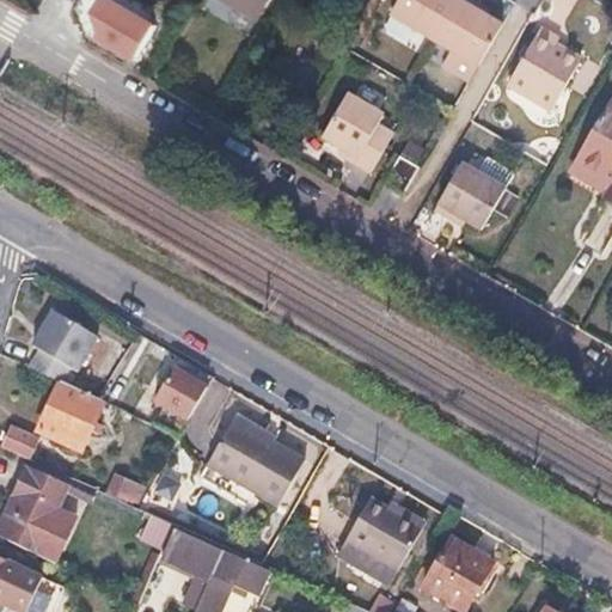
[(155,22),(117,0),(103,0),(97,11),(103,30),(101,36),(136,56),(155,22)]
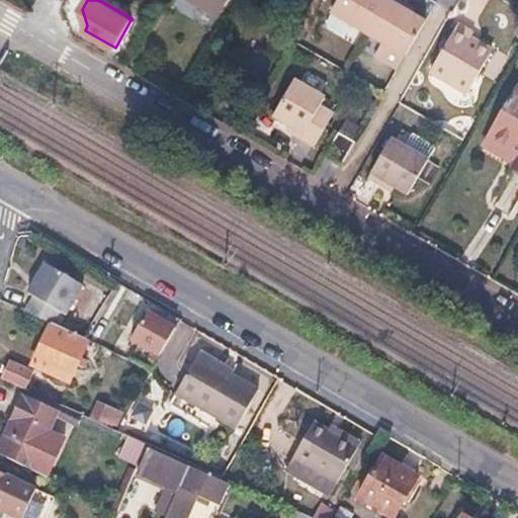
[(195,0),(219,14),(227,0),(195,0)]
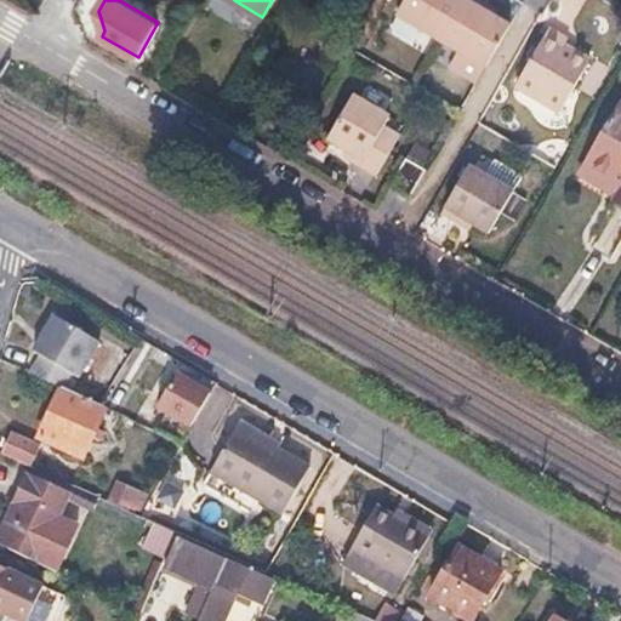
[(398,0),(391,16),(437,41),(461,0),(398,0)]
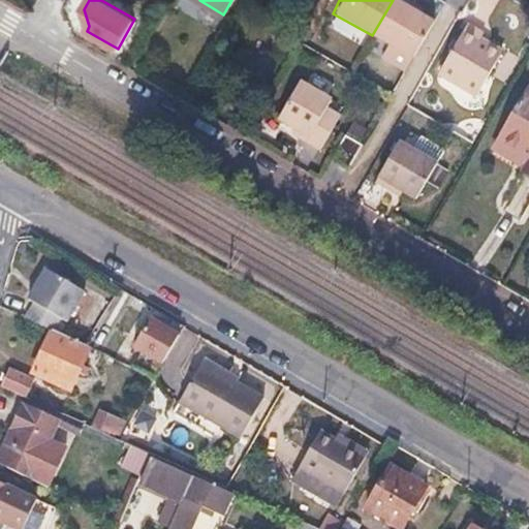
[(413,6),(403,0),(393,0),(372,35),(410,57),(430,23),(410,11),(413,6)]
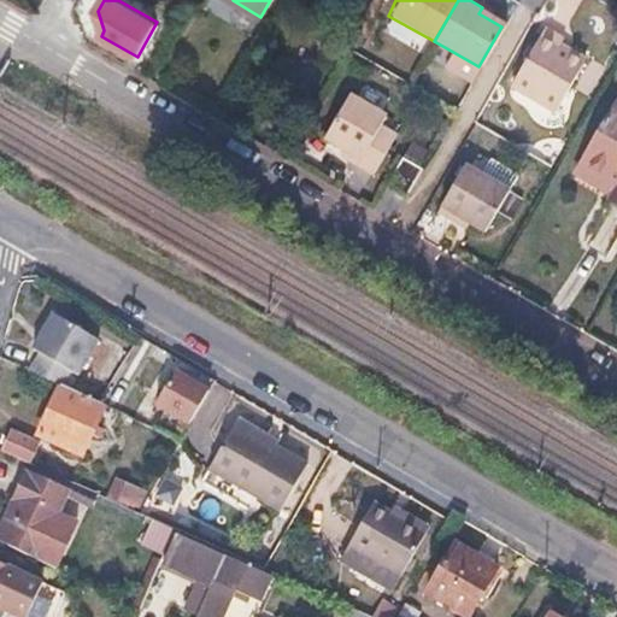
[(564,36),(546,27),(513,84),(557,109),(586,58),(559,43),(564,36)]
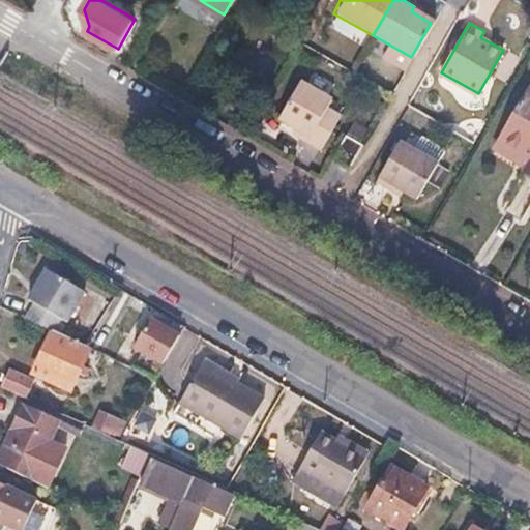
[(529,99),(524,95),(493,148),(524,166),(519,174),(529,180),(529,99)]
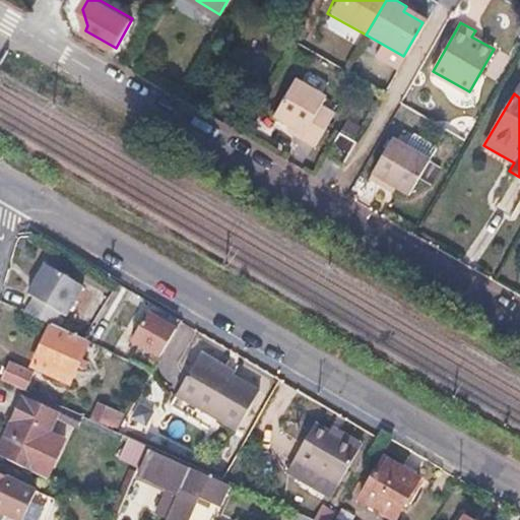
[(311,115),(281,96),(260,133),(289,150),(286,155),(301,164),(320,130),(307,122),(311,115)]
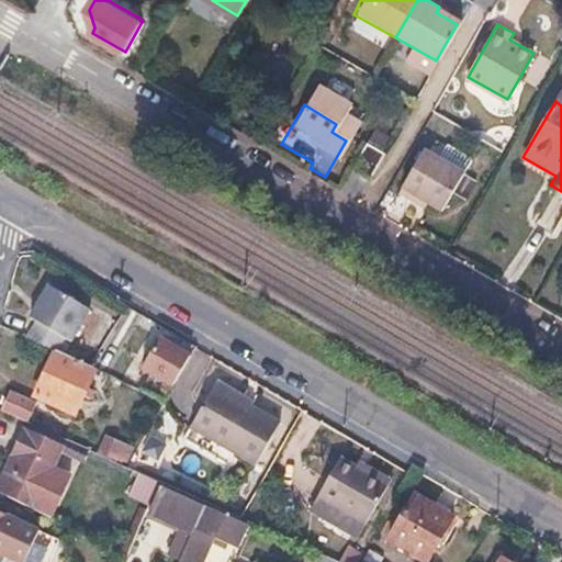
[(384,152),(367,141),(352,165),(371,176),(384,152)]
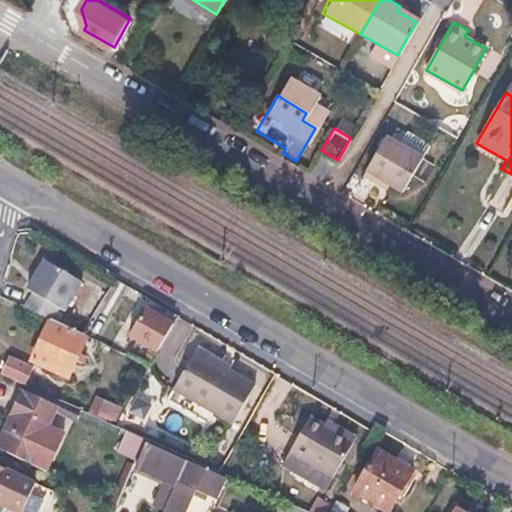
[(376,155),(353,196),(371,206),(374,200),(392,210),(412,175),(376,155)]
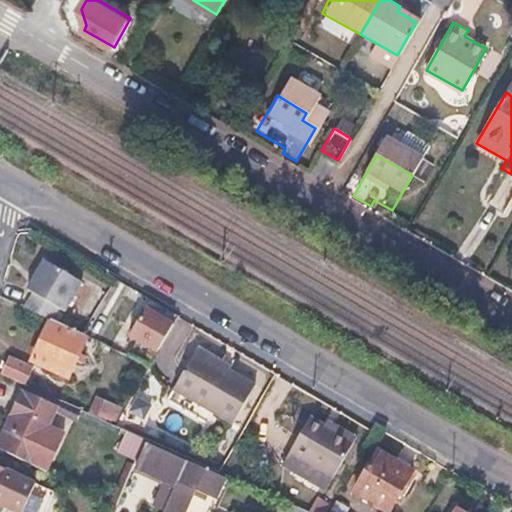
[(422,182),(412,176),(403,193),(413,198),(422,182)]
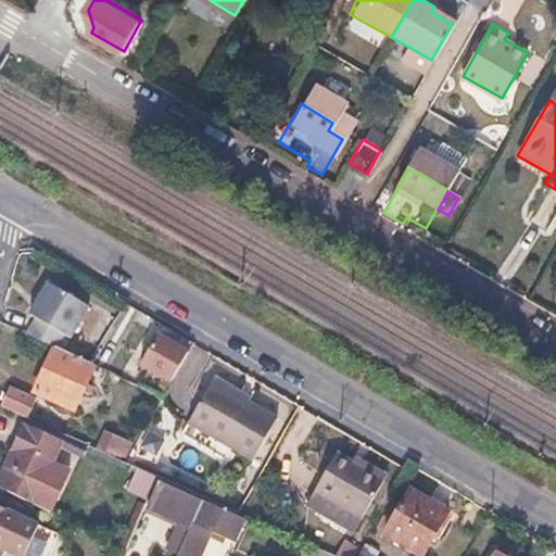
[(86,304),(45,282),(27,315),(34,318),(25,335),(53,348),(55,349),(62,333),(68,338),(86,304)]
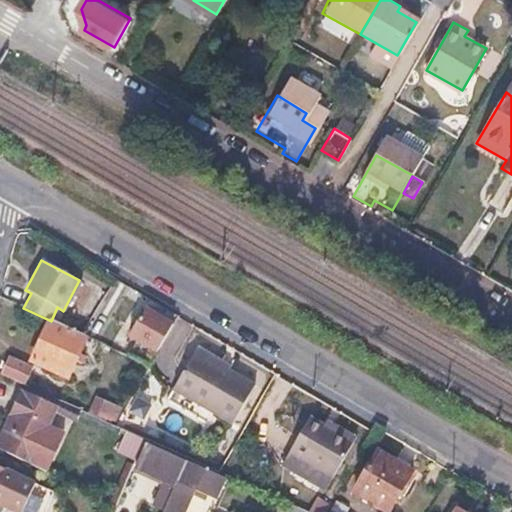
[(176,319),(146,304),(131,333),(160,348),(176,319)]
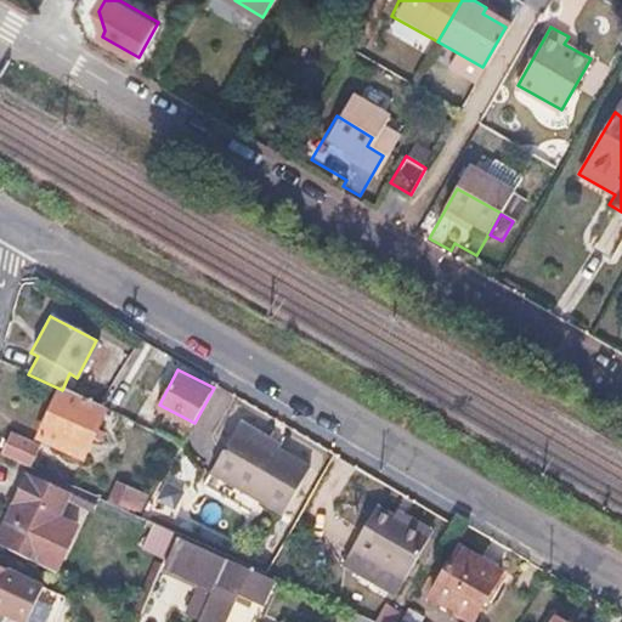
[(62,390),(60,389),(38,437),(83,457),(90,439),(100,442),(105,433),(95,429),(103,410),(62,390)]
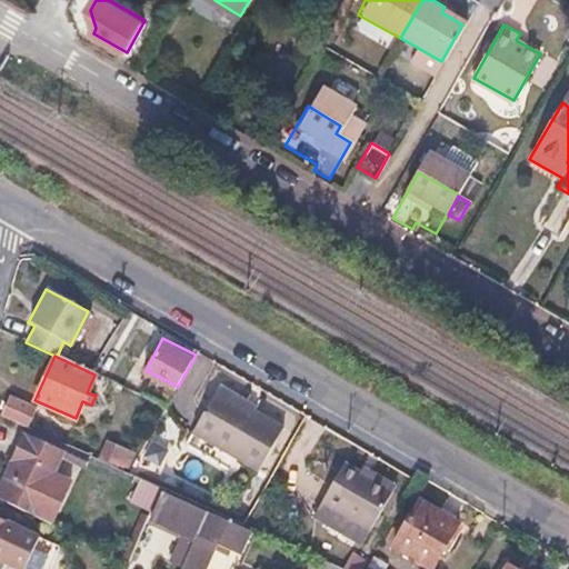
[(288,423),(223,385),(198,428),(262,467),(288,423)]
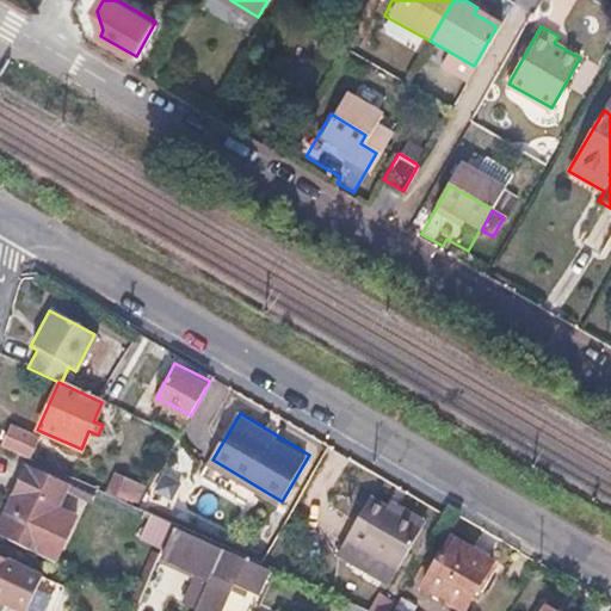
[(161,429),(139,419),(135,427),(158,437),(161,429)]
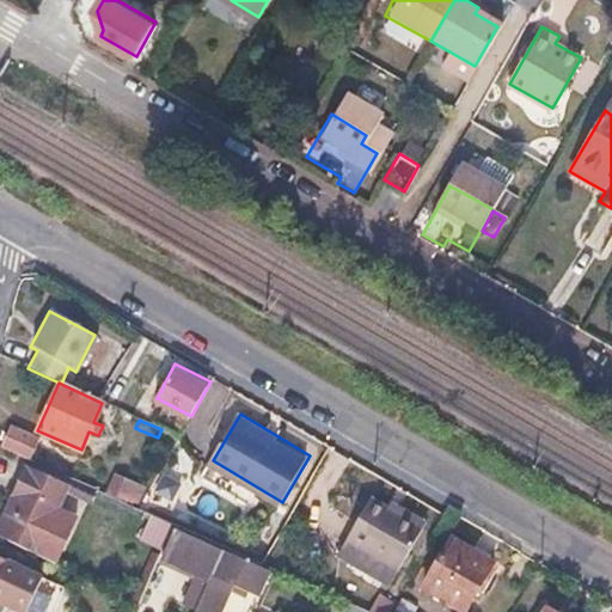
[(37,441),(10,429),(1,448),(23,458),(29,461),(37,441)]
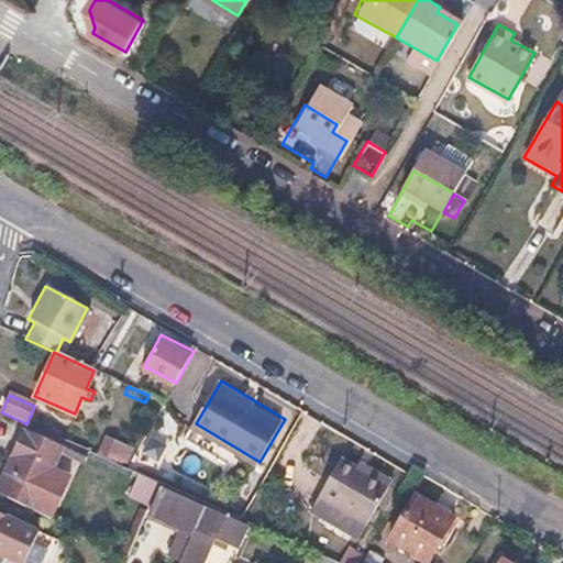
[(26,424),(21,421),(23,429),(64,448),(62,453),(81,462),(86,451),(26,424)]
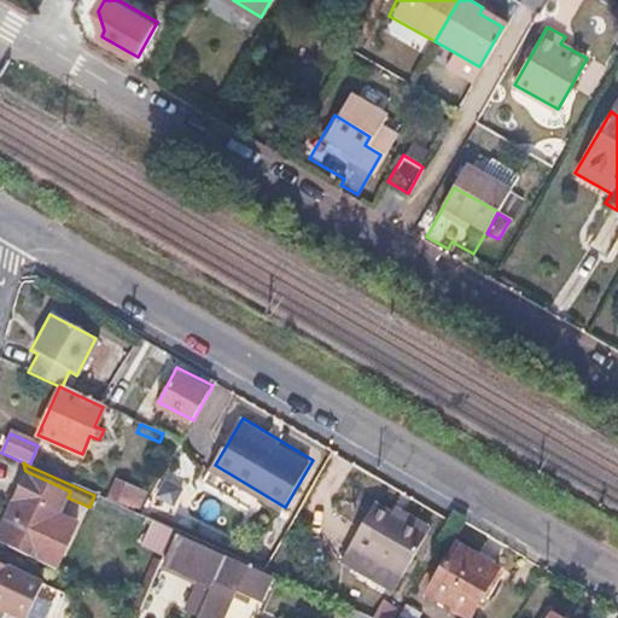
[(70,491),(25,471),(0,530),(0,542),(40,561),(58,570),(76,526),(58,519),(68,497),(70,491)]
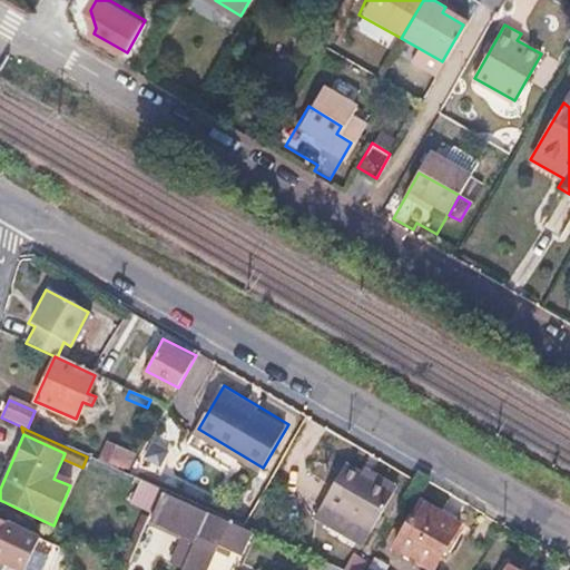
[(130,453),(114,446),(106,464),(123,471),(130,453)]
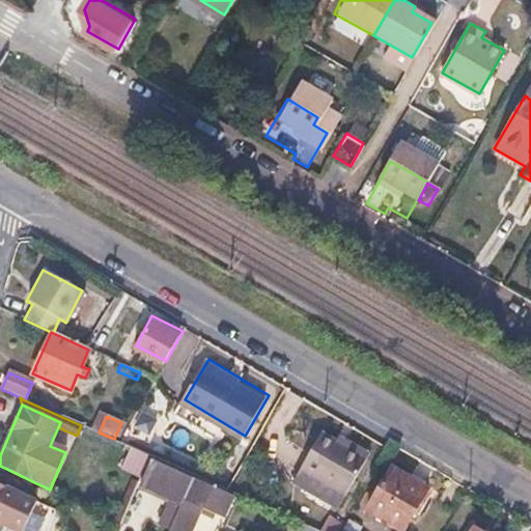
[(341,429),(328,421),(306,457),(320,466),(312,480),(342,498),(372,448),(341,429)]
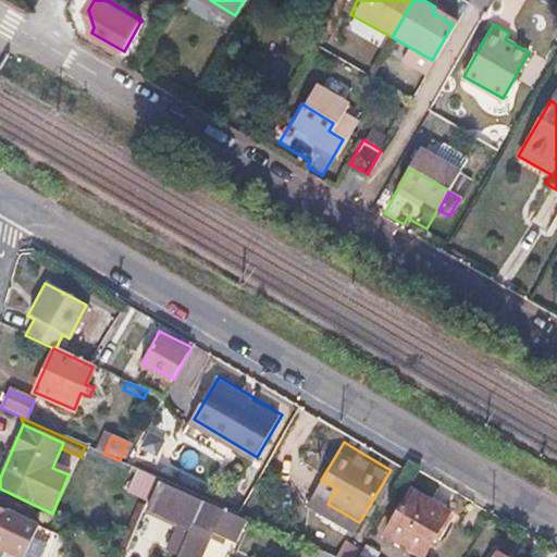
[(360,447),(358,450),(391,470),(393,466),(360,447)]
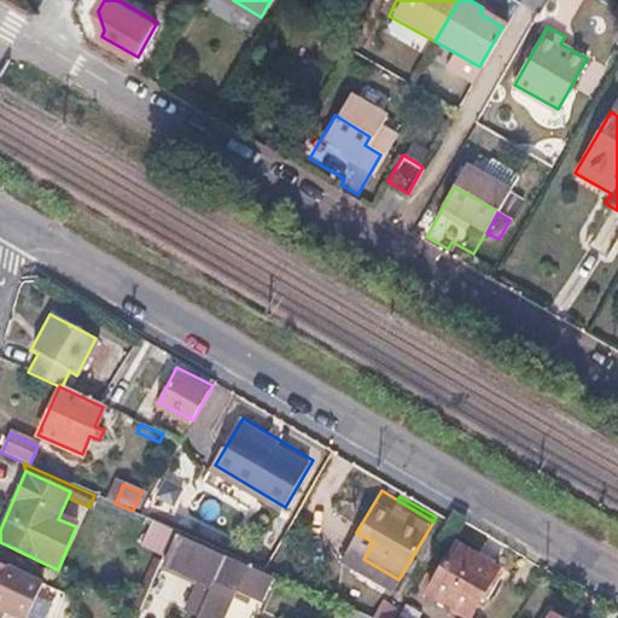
[(173,529),(151,519),(141,542),(163,553),(173,529)]
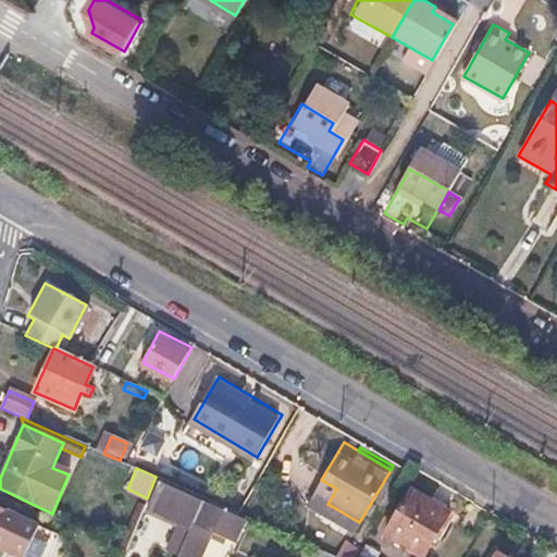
[(202,502),(157,481),(147,506),(182,521),(192,525),(202,502)]
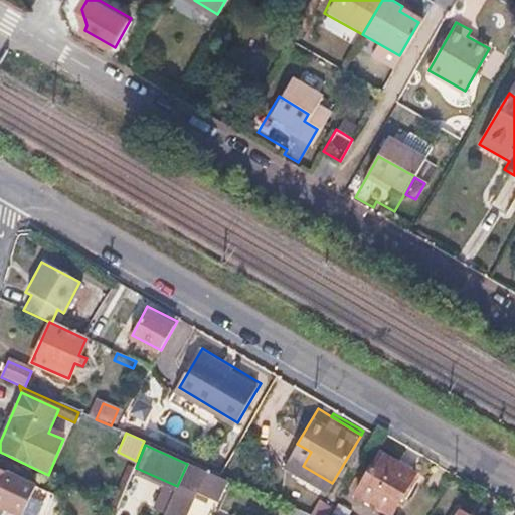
[(413,474),(379,453),(355,494),(389,514),(413,474)]
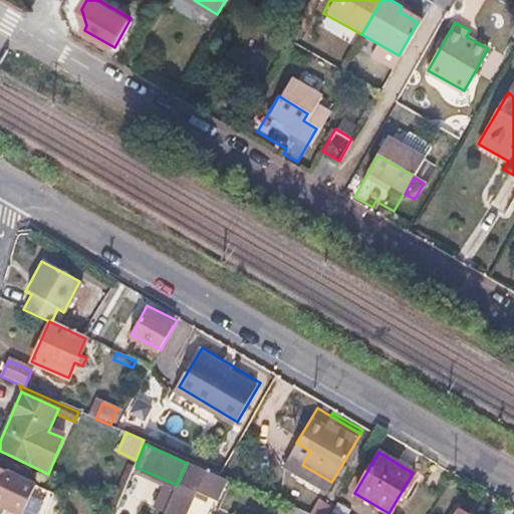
[(224,481),(187,463),(177,485),(166,510),(164,513),(185,513),(192,497),(194,492),(207,497),(216,501),(224,481)]
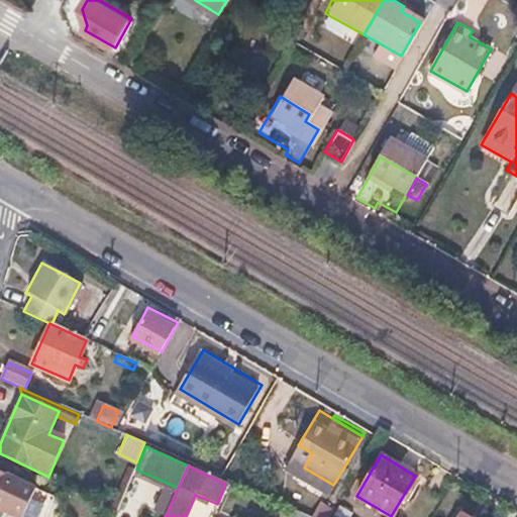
[(0,509),(16,516),(40,516),(50,495),(0,471),(0,509)]
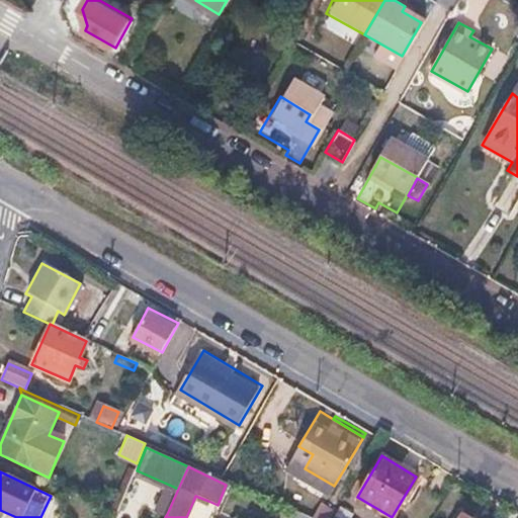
[(178,489),(169,485),(158,511),(167,514),(178,489)]
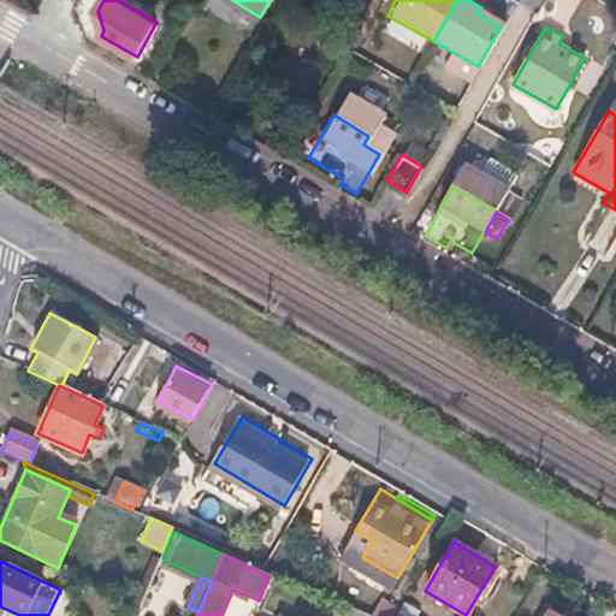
[(248,596),(232,590),(230,596),(246,602),(248,596)]
